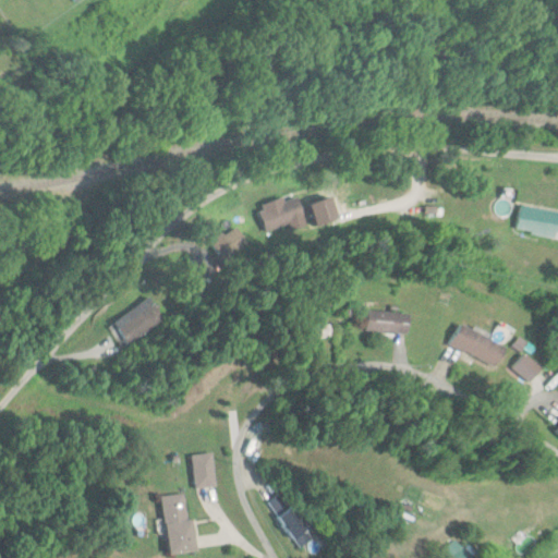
[(265,232),(305,218),(298,197),(258,211),(265,232)]
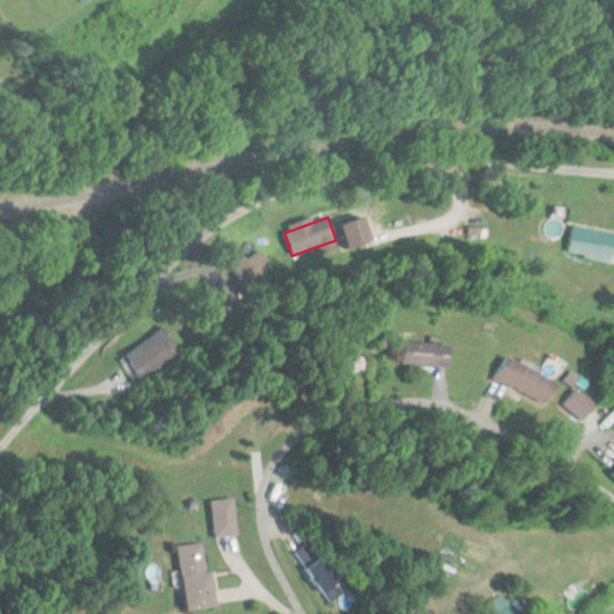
[(613,262),(613,232),(573,224),(569,253),(613,262)]
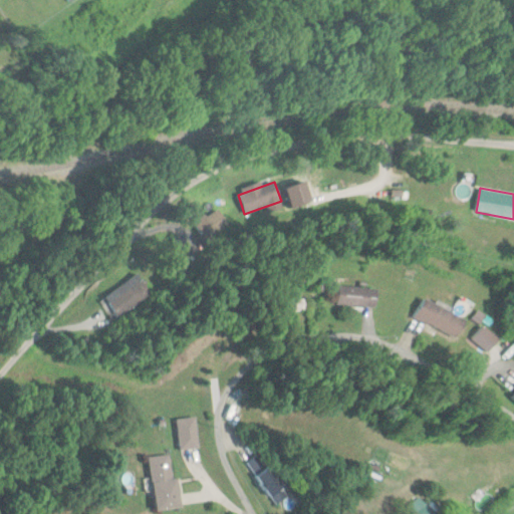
[(196,219),(203,237),(228,227),(221,210),(196,219)]
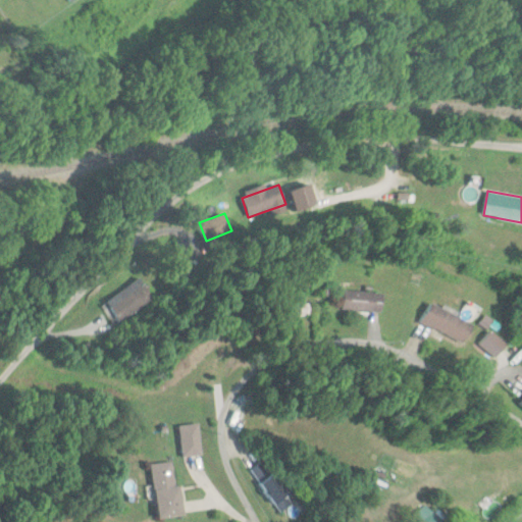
[(155,299),(142,278),(99,305),(112,326),(155,299)]
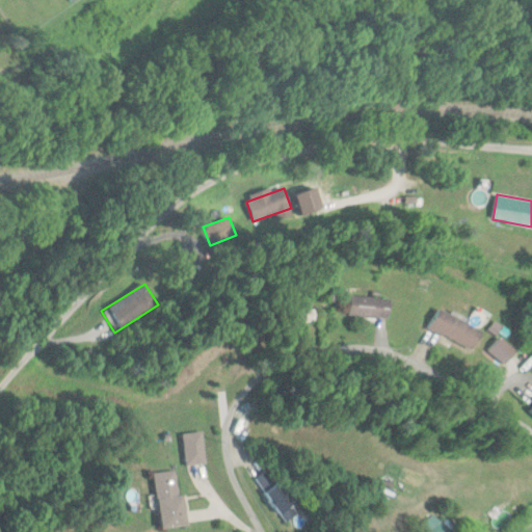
[(390,297),(350,296),(349,316),(390,317),(390,297)]
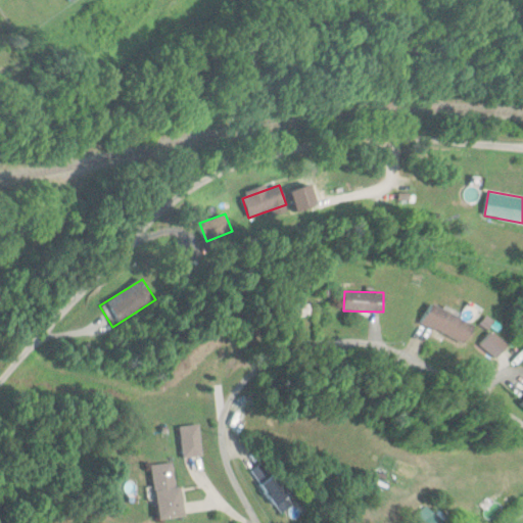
[(420,323),(466,344),(475,325),(429,303),(420,323)]
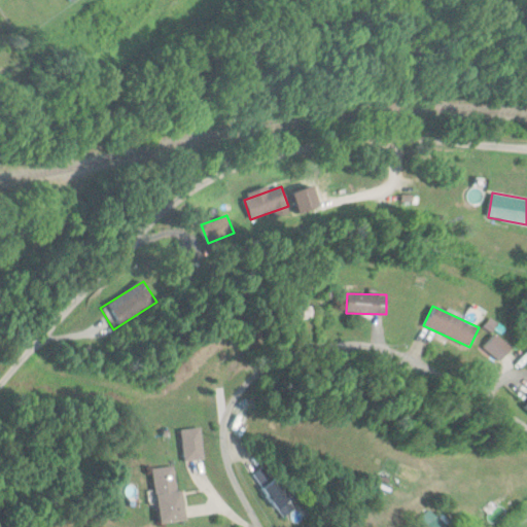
[(301,507),(269,464),(254,476),(285,518),(301,507)]
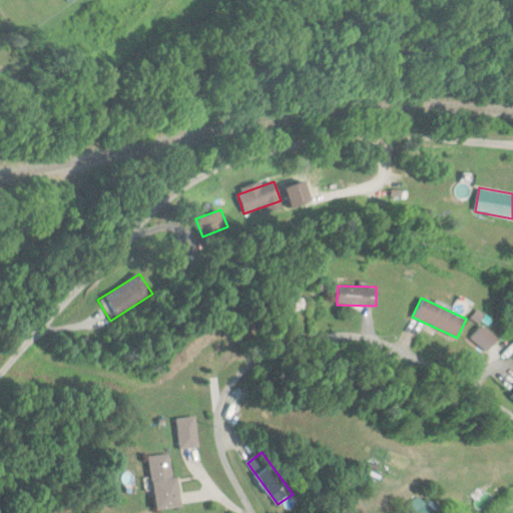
[(154,510),(179,507),(172,454),(148,457),(154,510)]
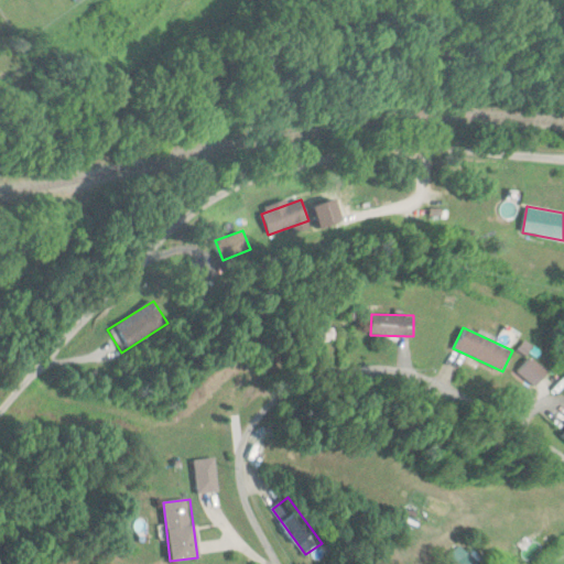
[(479,563),(464,545),(449,556),(455,563),(479,563)]
